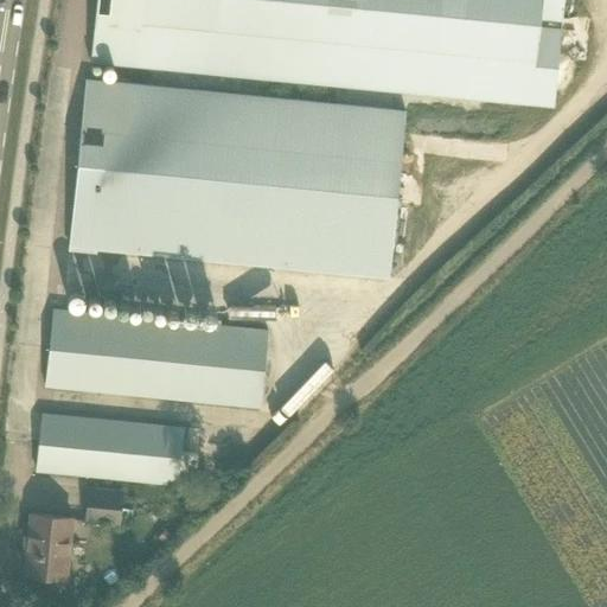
[(96,0),(91,62),(554,103),(563,0),(96,0)]
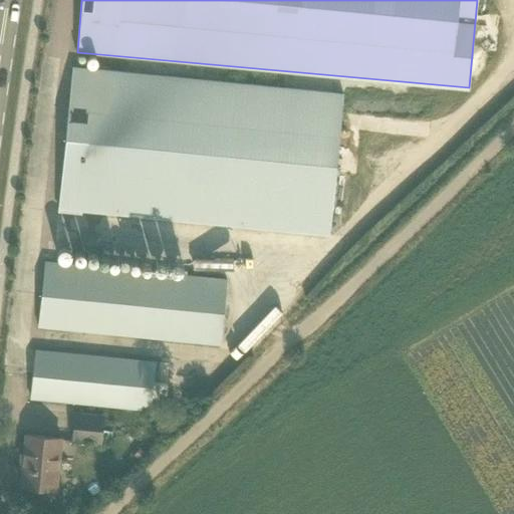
[(330,234),(344,92),(72,67),(58,209),(330,234)]
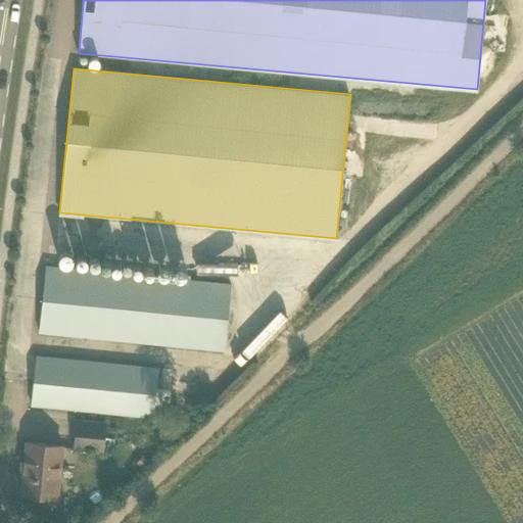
[(46,267),(39,332),(223,352),(230,286),(46,267)]
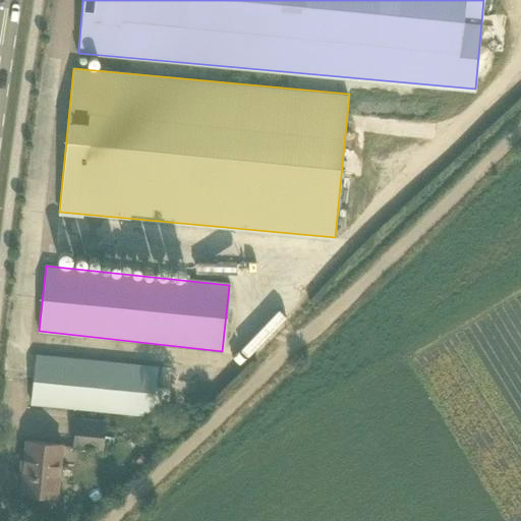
[(36,355),(31,404),(151,416),(156,368),(36,355)]
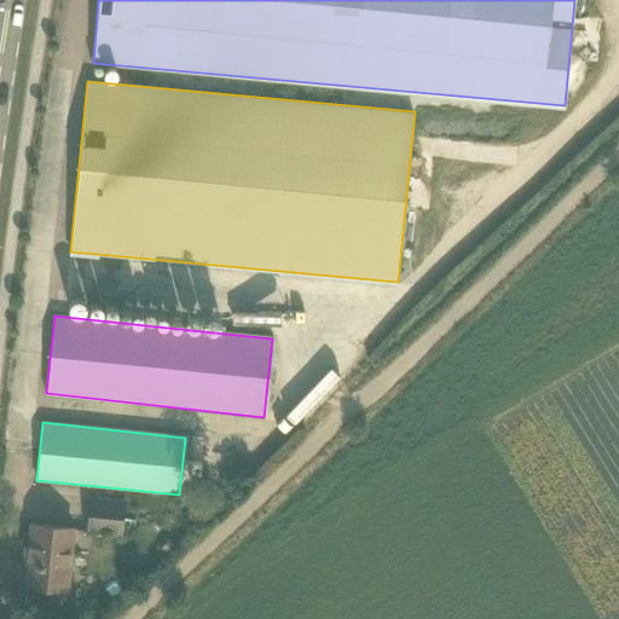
[(122,499),(88,496),(85,530),(119,533),(122,499)]
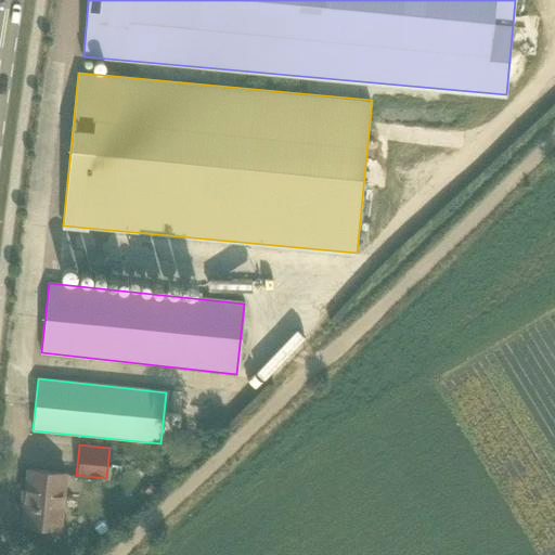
[(66,473),(28,469),(23,525),(61,529),(66,473)]
